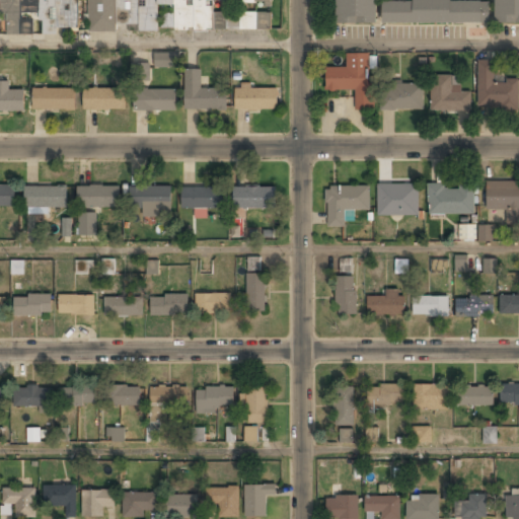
[(0,0),(0,30),(78,32),(78,0),(0,0)]
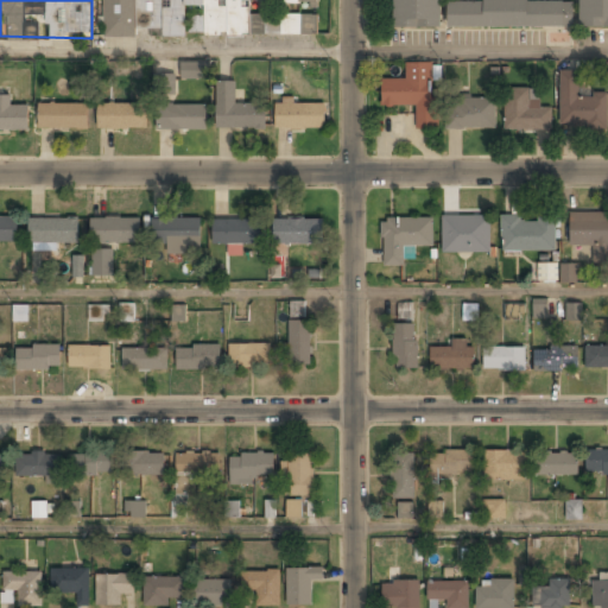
[(102,0),(102,37),(317,37),(316,16),(248,16),(248,1),(318,0),(102,0)]
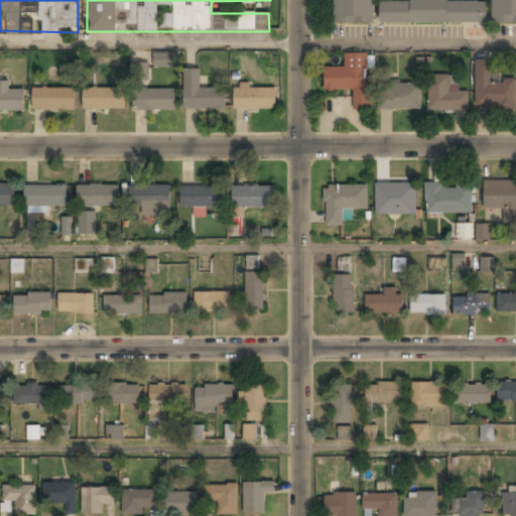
[(334,0),(335,23),(374,22),(374,0),(334,0)]
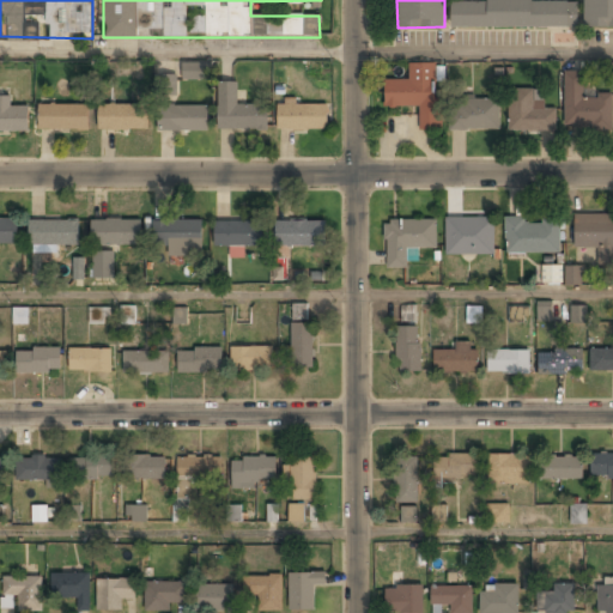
[(578,26),(578,0),(487,0),(487,1),(451,1),(451,28),(578,26)]
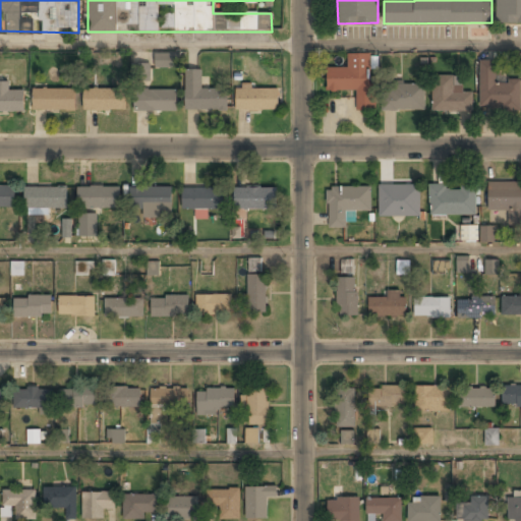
[(520,0),(497,0),(497,23),(520,23),(520,0)]
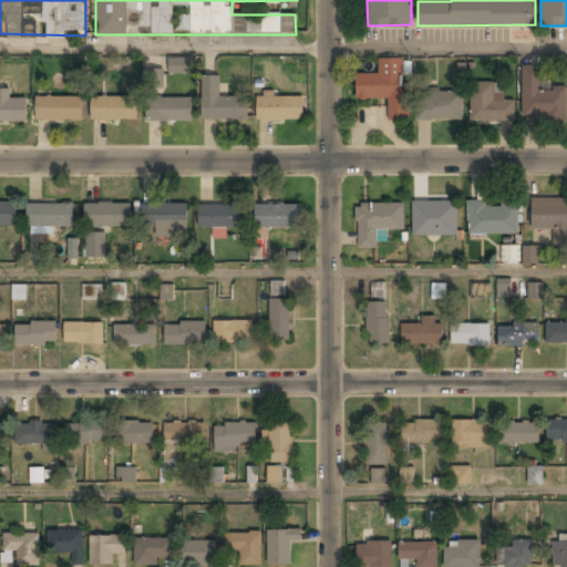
[(405,59),(378,59),(378,74),(356,74),(357,100),(388,99),(388,121),(405,121),(405,59)]
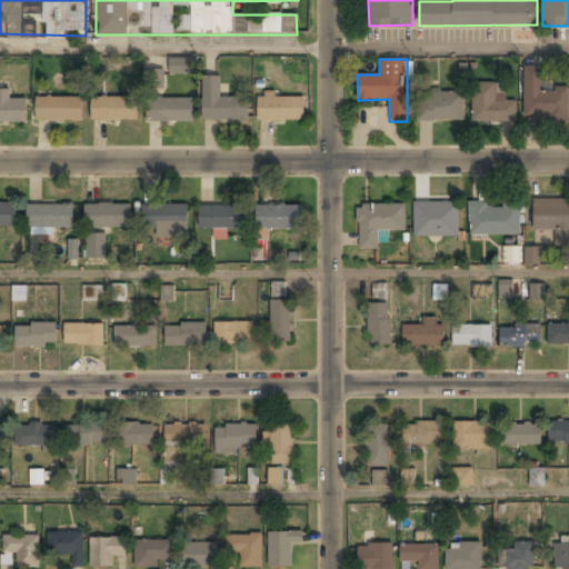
[(173,75),(189,72),(187,60),(171,62),(173,75)]
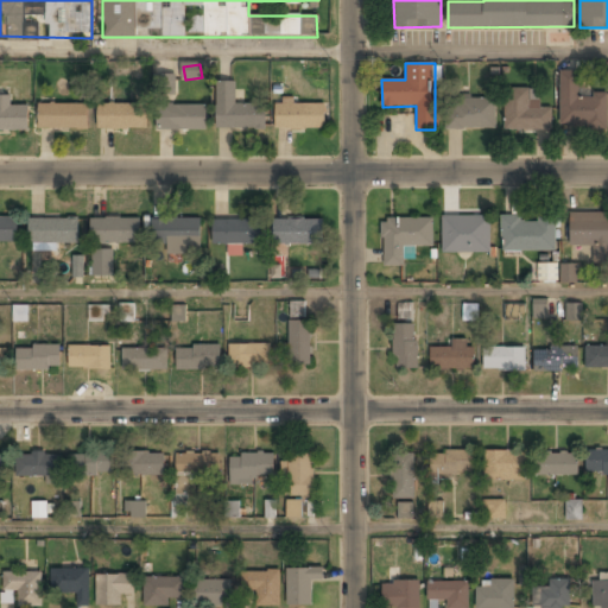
[(559,127),(607,127),(607,95),(580,95),(580,71),(561,71),(559,127)]
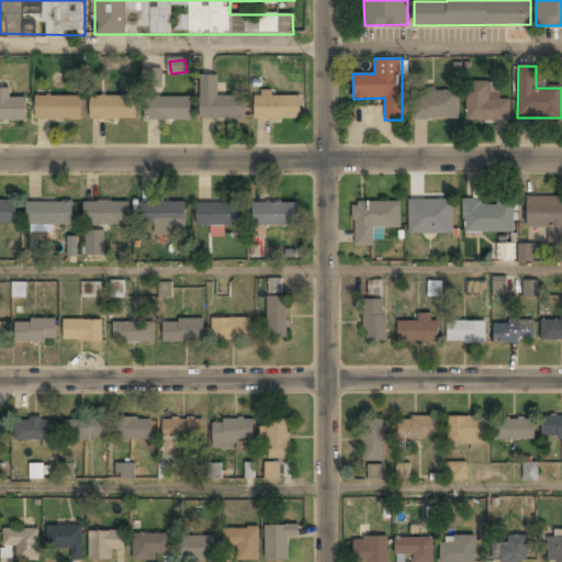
[(163,67),(143,68),(144,88),(164,87),(163,67)]
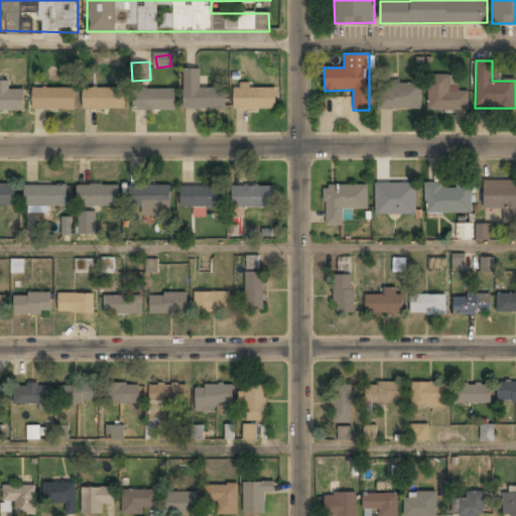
[(183,70),(183,109),(226,109),(226,89),(200,89),(200,70),(183,70)]
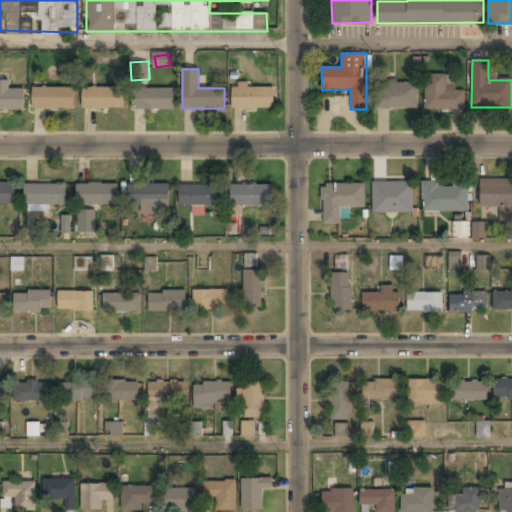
[(464,88),(447,88),(447,75),(425,75),(425,109),(464,109),(464,88)]
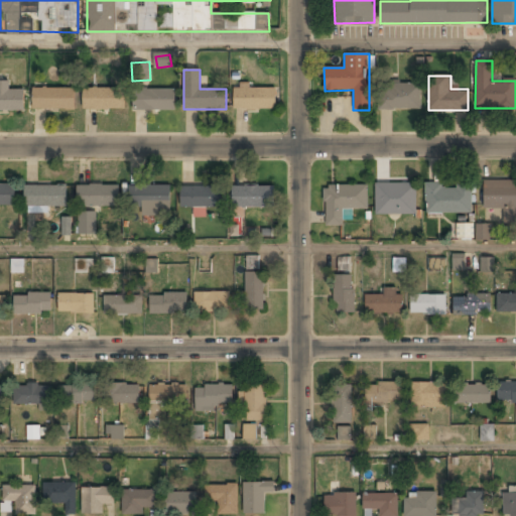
[(24,90),(9,90),(9,82),(0,81),(0,111),(24,111),(24,90)]
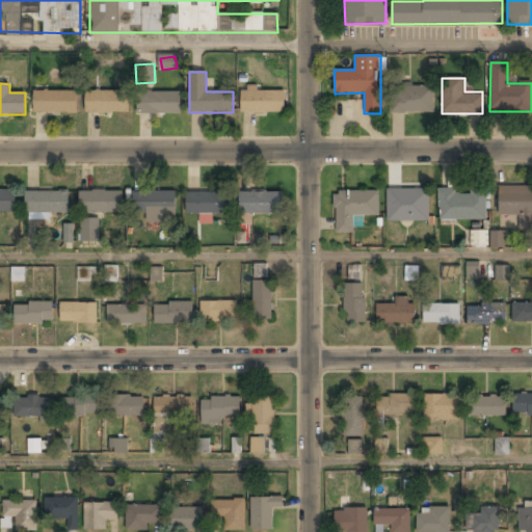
[(401,94),(392,94),(392,113),(433,113),(433,84),(401,84),(401,94)]
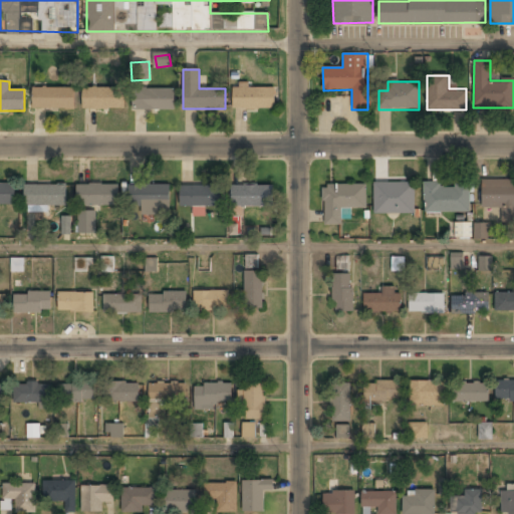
[(74,109),(74,88),(33,88),(33,109),(74,109)]
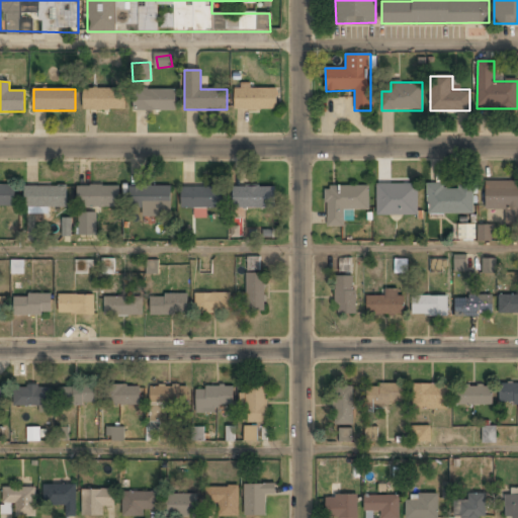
[(125,89),(83,89),(83,110),(125,110),(125,89)]
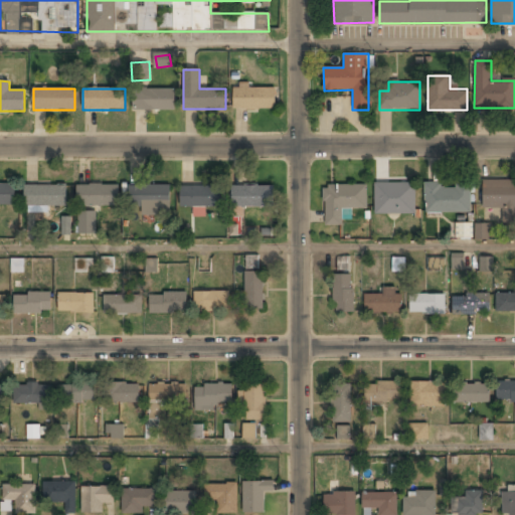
[(175,110),(175,89),(134,89),(134,110),(175,110)]
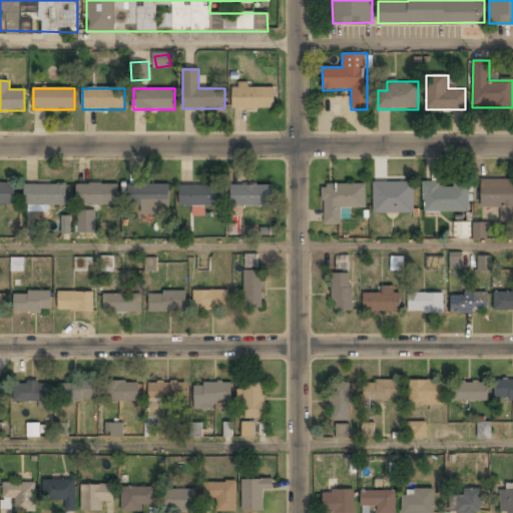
[(232,88),(232,109),(274,109),(274,88),(232,88)]
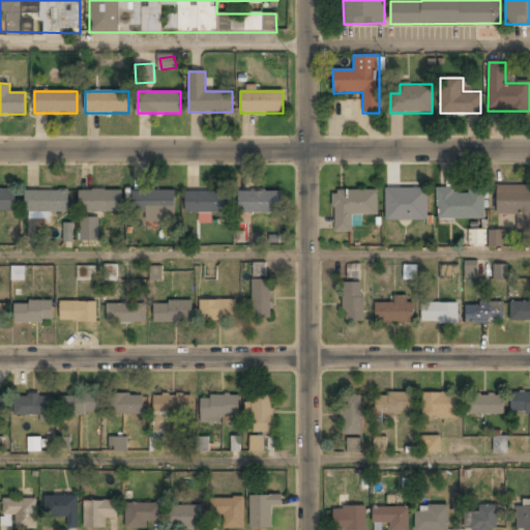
[(518,215),(518,226),(529,226),(529,185),(497,185),(497,215),(518,215)]
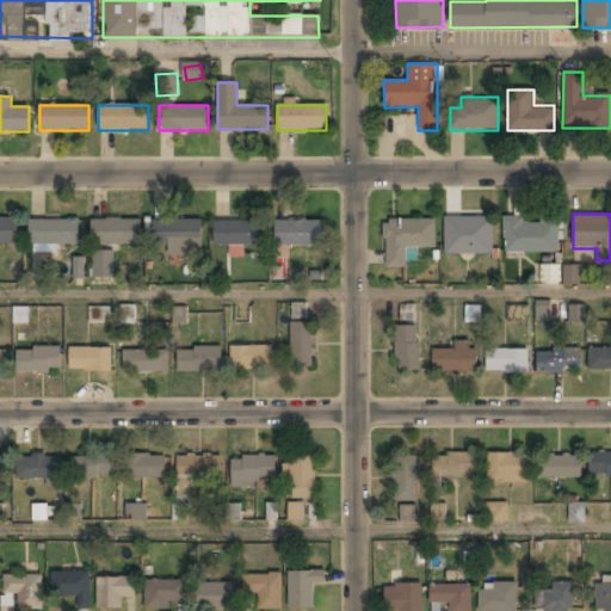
[(19,217),(0,217),(0,244),(19,244),(19,217)]
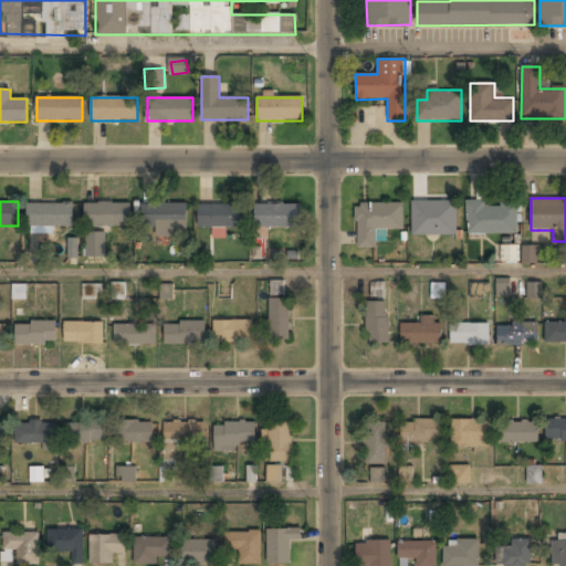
[(456,236),(456,201),(412,201),(412,236),(456,236)]
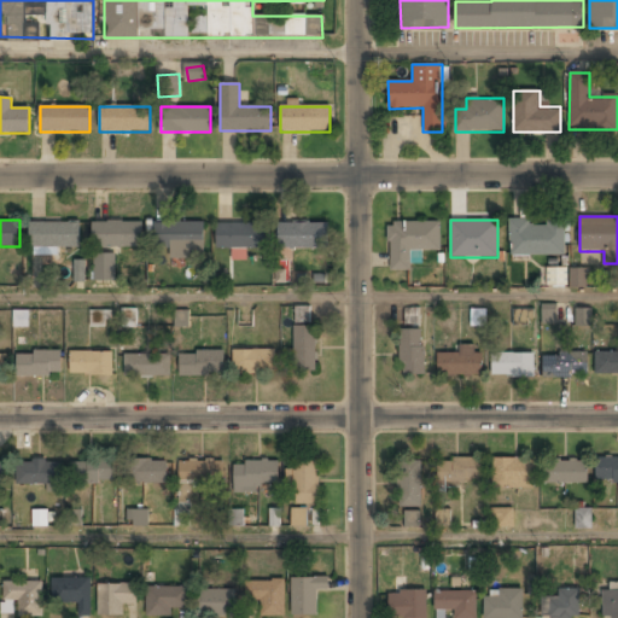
[(509,220),(509,256),(565,256),(565,226),(530,226),(530,220),(509,220)]
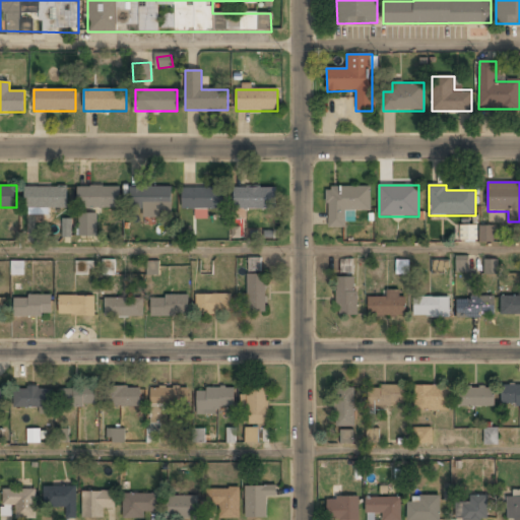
[(67,187),(25,187),(25,208),(67,208),(67,187)]
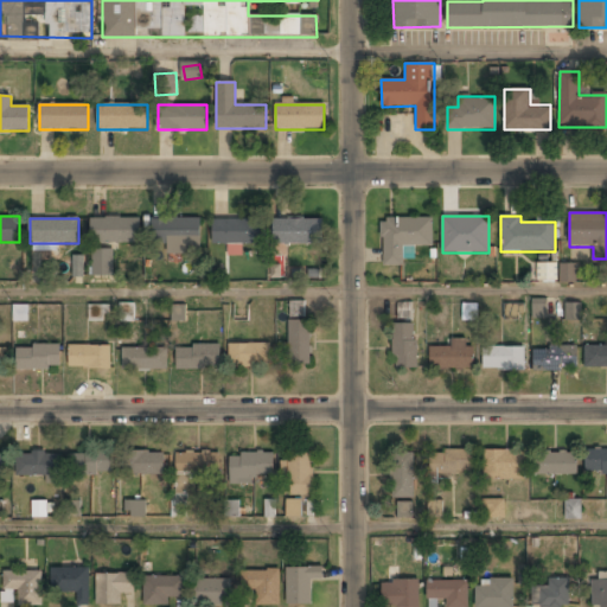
[(140,243),(140,218),(91,218),(91,243),(140,243)]
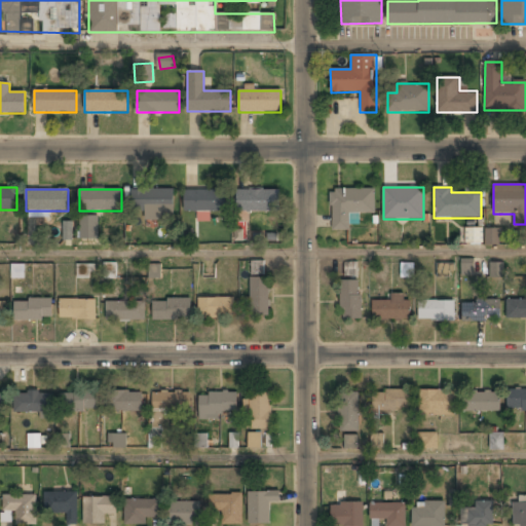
[(174,220),(174,189),(132,189),(132,211),(144,211),(144,220),(174,220)]
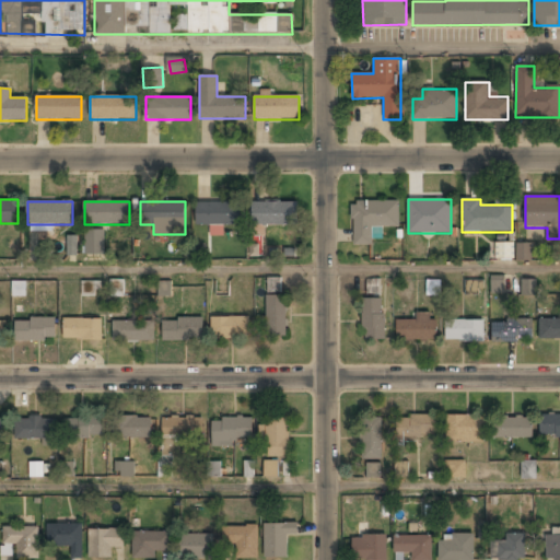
[(353,245),(372,245),(372,226),(399,225),(399,201),(353,201),(353,245)]
